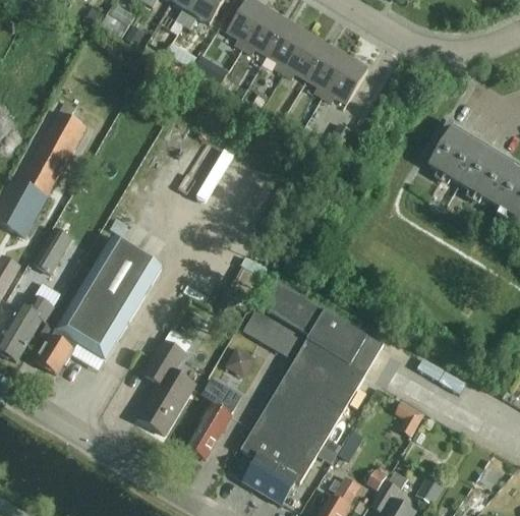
[(172,0),(172,1),(183,7),(176,20),(183,24),(197,0),(172,0)]
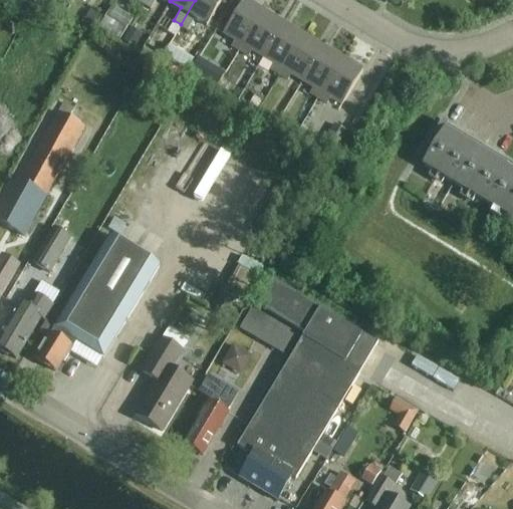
[(195,0),(181,24),(188,28),(196,16),(208,23),(221,0),(195,0)]
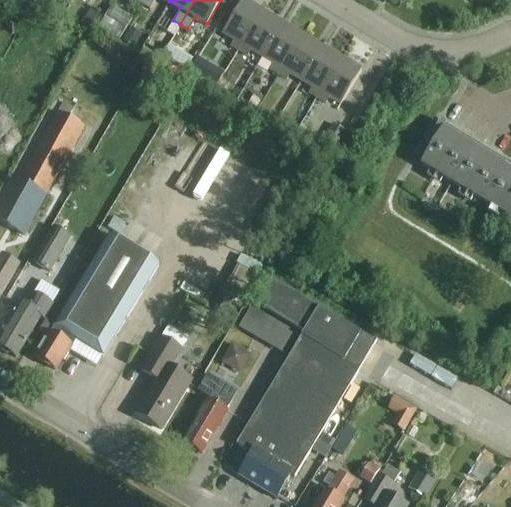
[(240,47),(264,7),(252,0),(241,0),(223,30),(234,37),(231,42),(240,47)]
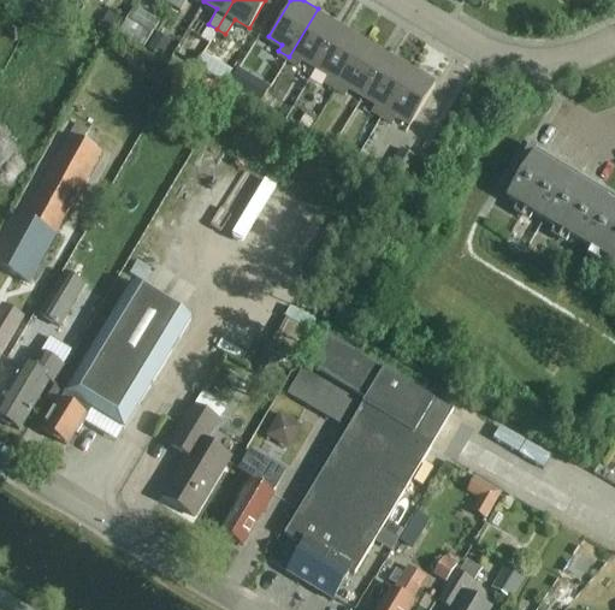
[(119,29),(145,45),(160,17),(135,3),(119,29)]
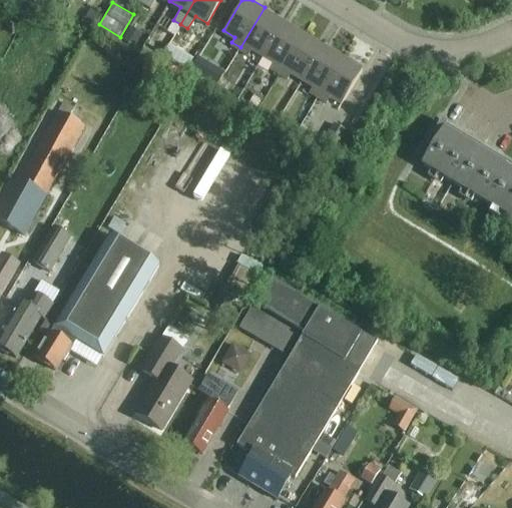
[(101,13),(90,7),(84,18),(95,25),(101,13)]
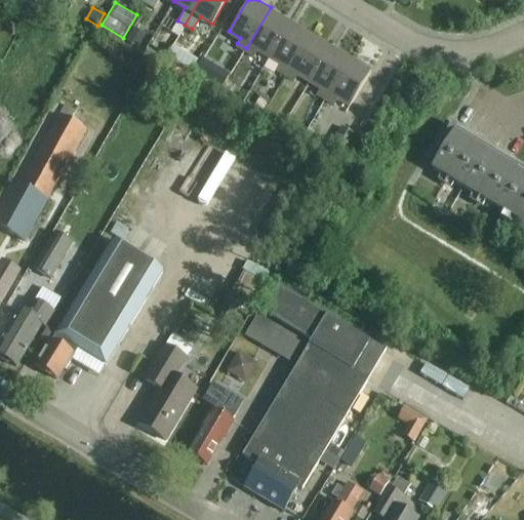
[(271,7),(246,48),(255,54),(258,49),(269,55),(291,20),(271,7)]
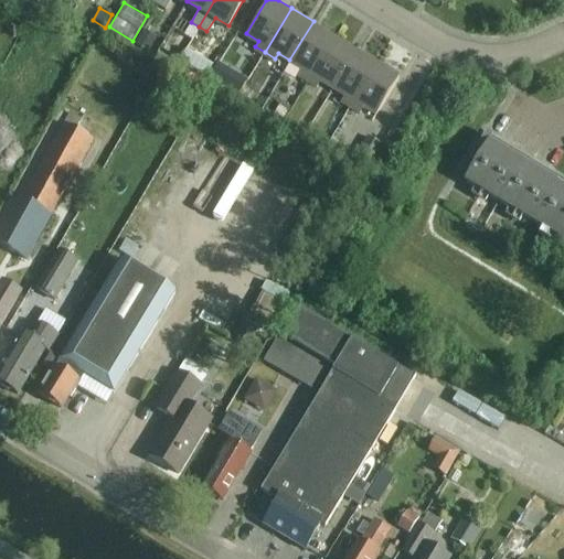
[(314,21),(289,60),(301,67),(298,73),(308,78),(334,34),(314,21)]
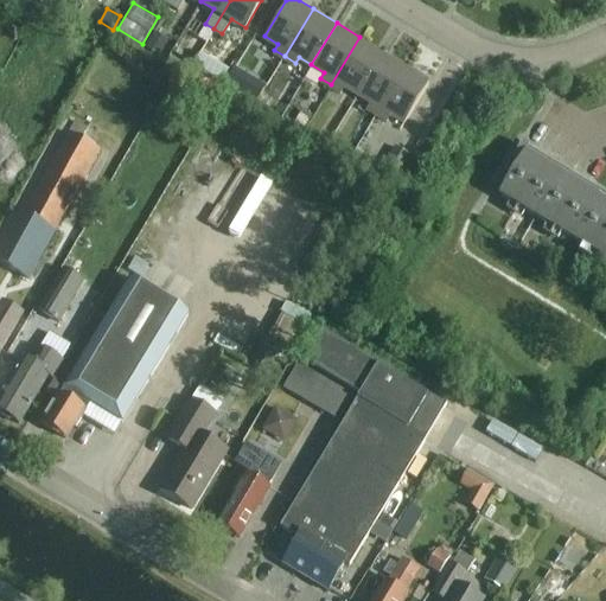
[(168,37),(155,29),(146,45),(159,53),(168,37)]
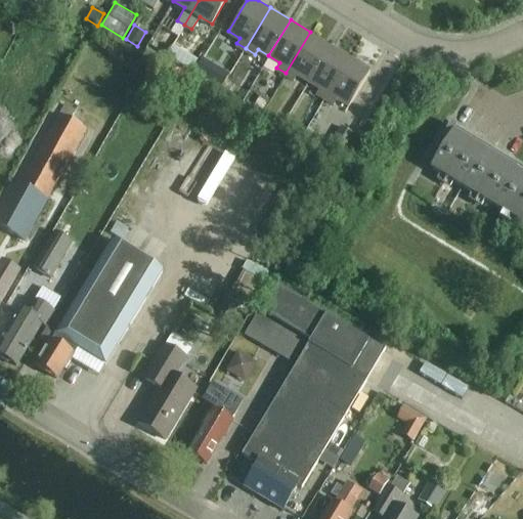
[(331,44),(310,32),(286,73),(295,78),(298,73),(309,80),(331,44)]
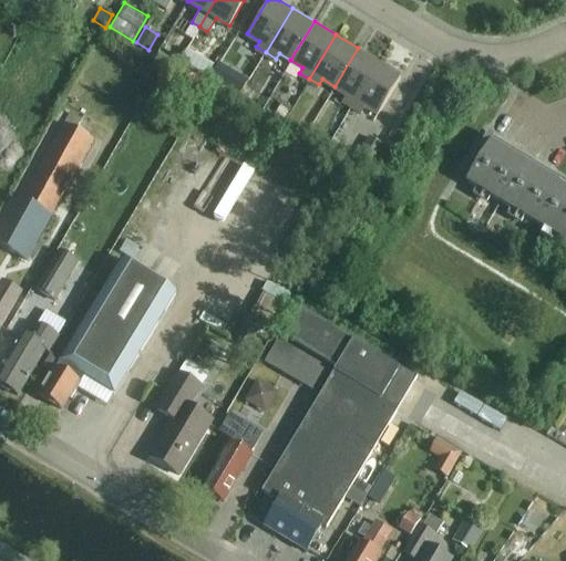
[(380,60),(358,48),(335,86),(347,93),(342,99),(353,105),(380,60)]
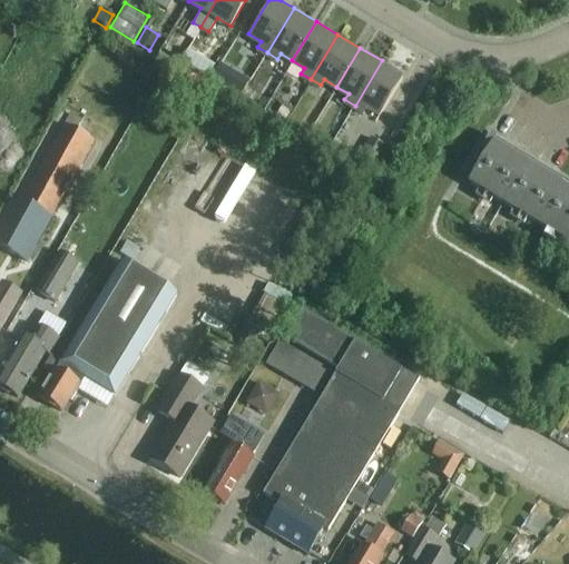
[(403,73),(382,60),(355,106),(364,111),(368,106),(380,112),(403,73)]
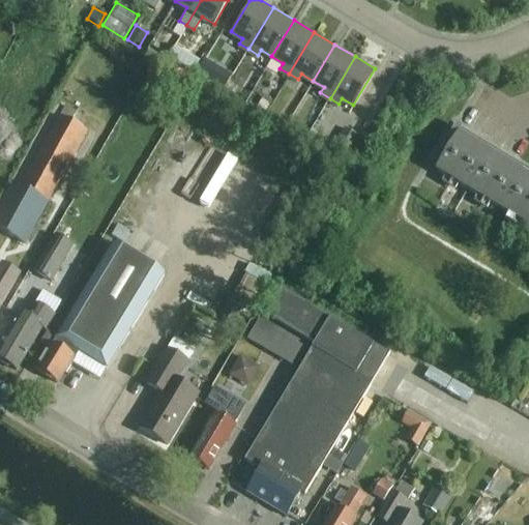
[(218,63),(209,79),(224,87),(233,71),(218,63)]
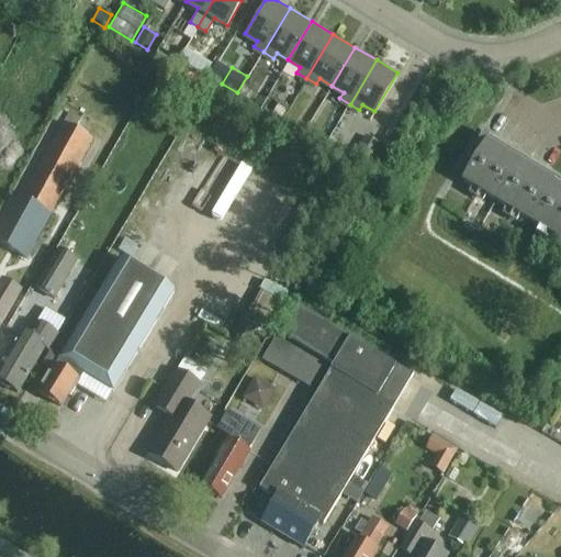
[(280,95),(272,106),(283,113),(291,102),(280,95)]
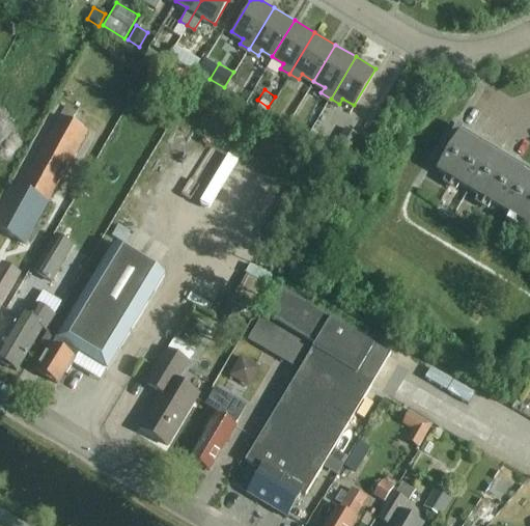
[(9,184),(46,204),(88,128),(60,112),(20,184),(11,180),(9,184)]
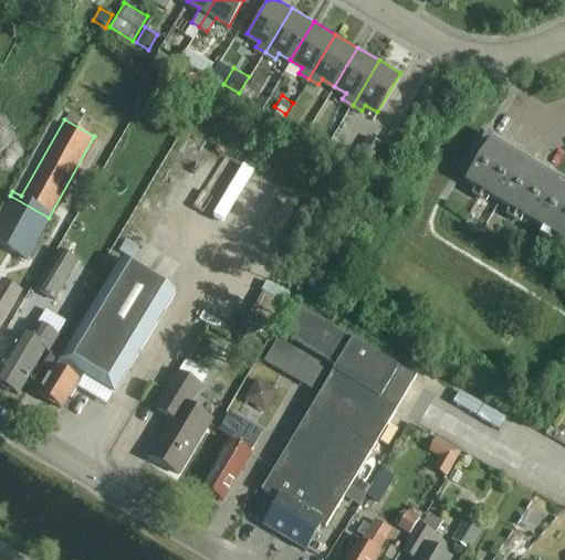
[(511,145),(488,130),(472,155),(478,158),(466,178),(564,236),(564,183),(508,150),(511,145)]
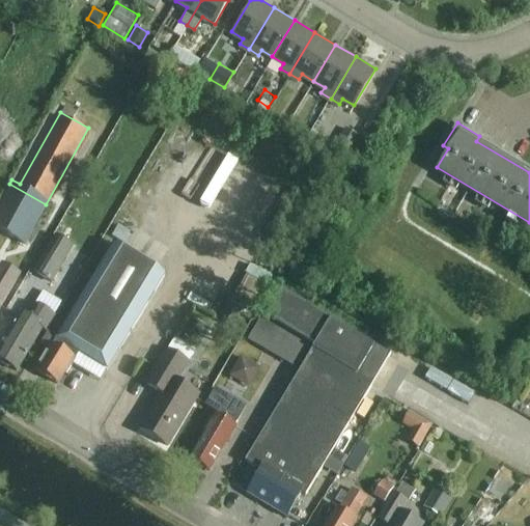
[(330,150),(343,159),(359,133),(345,125),(330,150)]
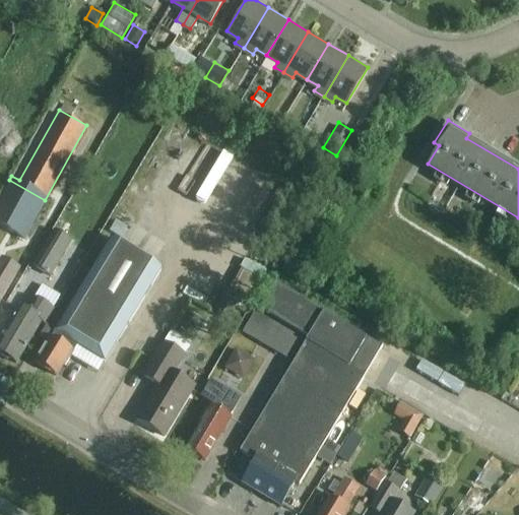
[(142,167),(152,161),(142,141),(132,147),(142,167)]
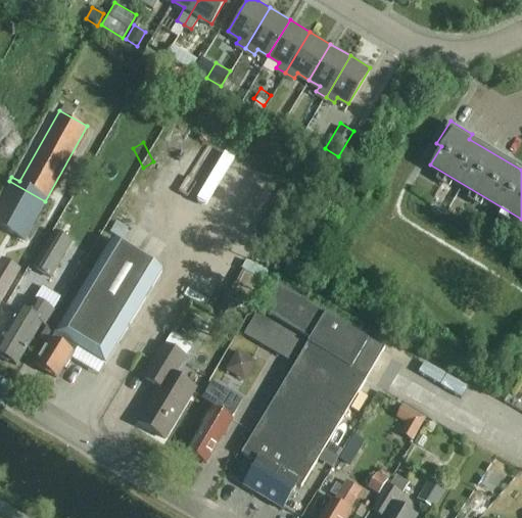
[(45,201),(9,181),(0,197),(0,223),(25,237),(45,201)]
